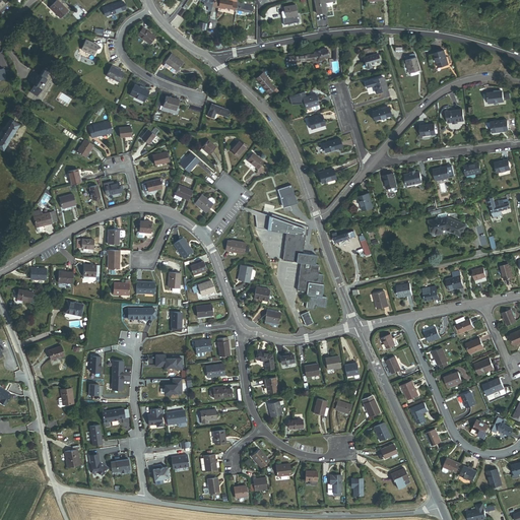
[(61,18),(68,11),(57,0),(50,8),(61,18)]
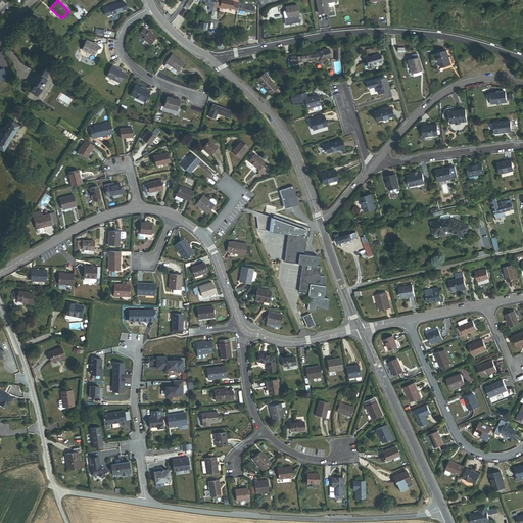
[(209,10),(212,11),(214,7),(215,0),(201,0),(207,3),(207,4),(210,5),(209,10)]
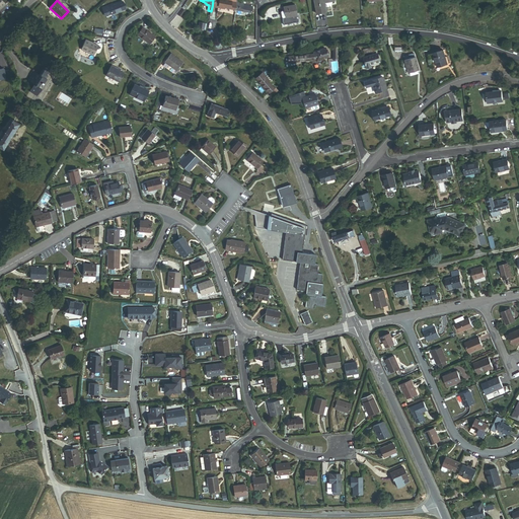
[(225,7),(235,9),(236,0),(227,0),(227,1),(223,0),(221,0),(220,8),(222,8),(222,7),(225,7)]
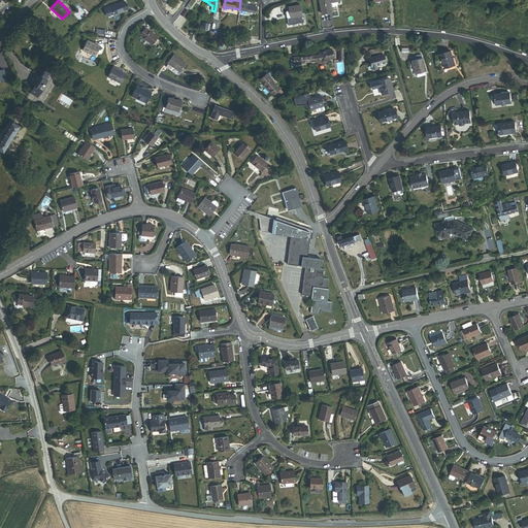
[(240,0),(239,9),(256,13),(257,7),(254,6),(255,5),(250,4),(251,1),(244,0),(240,0)]
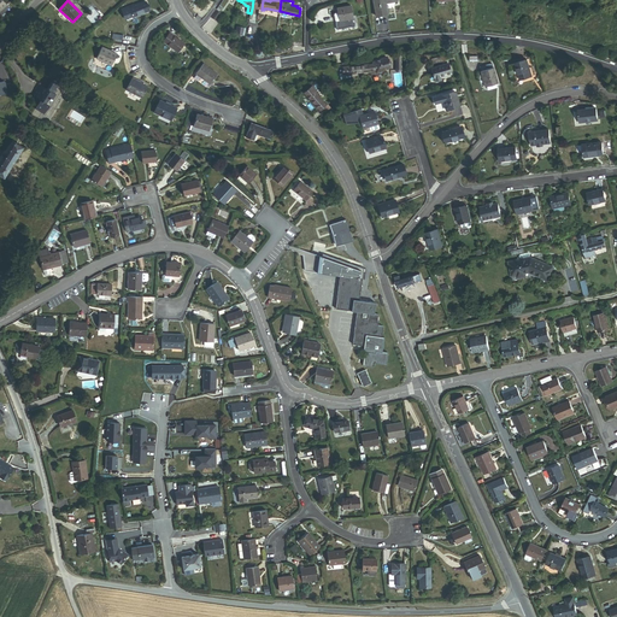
[(386,4),(398,1),(397,0),(372,0),(376,17),(387,15),(386,4)]
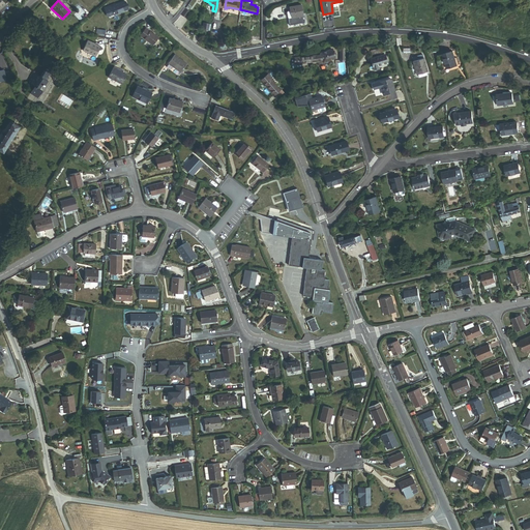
[(115,16),(128,9),(125,2),(115,6),(115,4),(111,6),(115,16)]
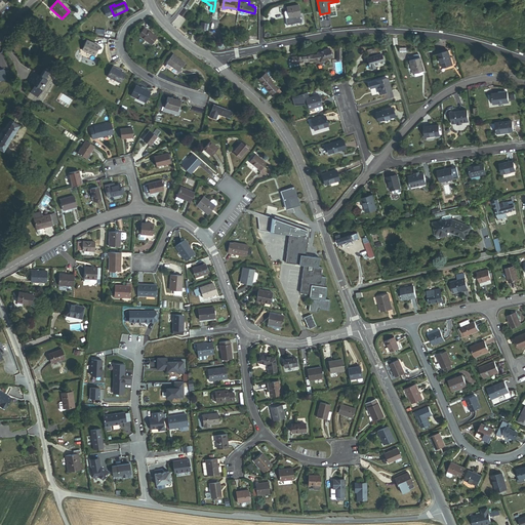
[(287,11),(288,17),(288,18),(300,16),(298,5),(286,8),(287,11)]
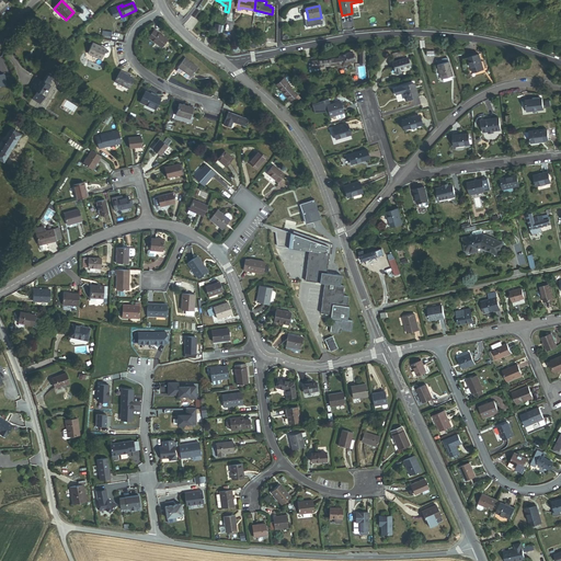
[(322,25),(321,18),(308,20),(308,19),(306,20),(305,19),(306,27),(322,25)]
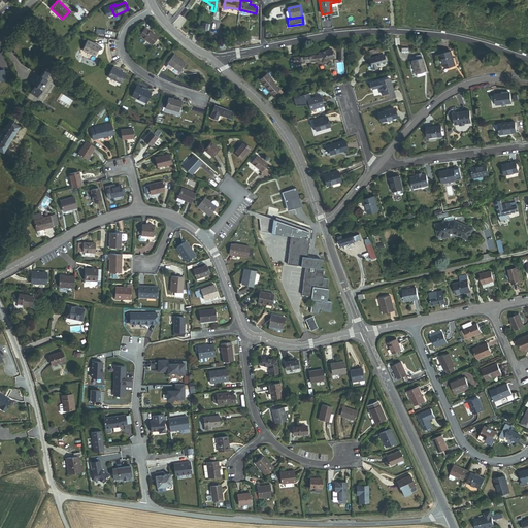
[(153,44),(158,38),(144,29),(139,36),(153,44)]
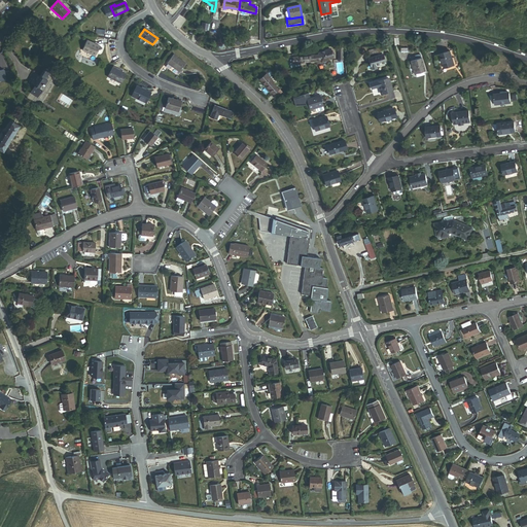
[(95,57),(100,46),(86,40),(82,50),(95,57)]
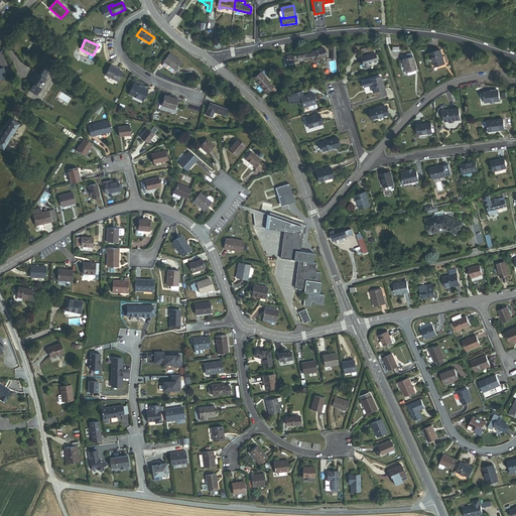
[(312,54),(308,54),(309,59),(314,59),(315,61),(327,56),(323,47),(311,52),(312,54)]
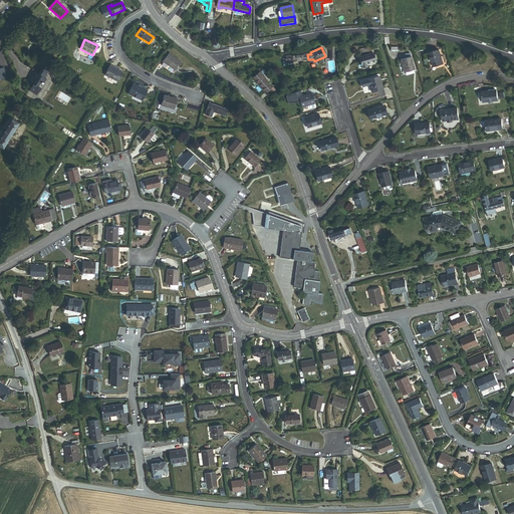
[(434,66),(443,63),(441,56),(439,50),(430,53),(434,66)]
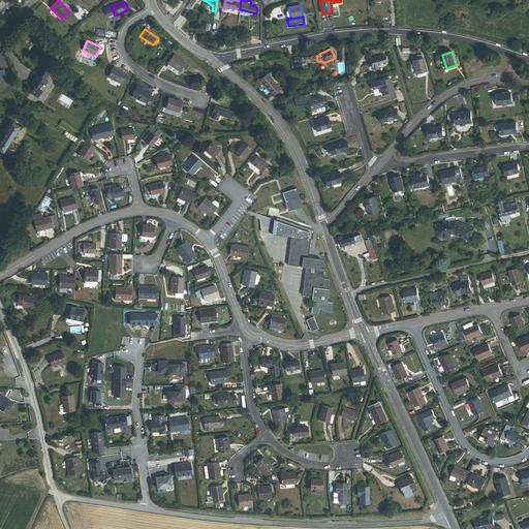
[(167,64),(180,72),(186,64),(175,55),(167,64)]
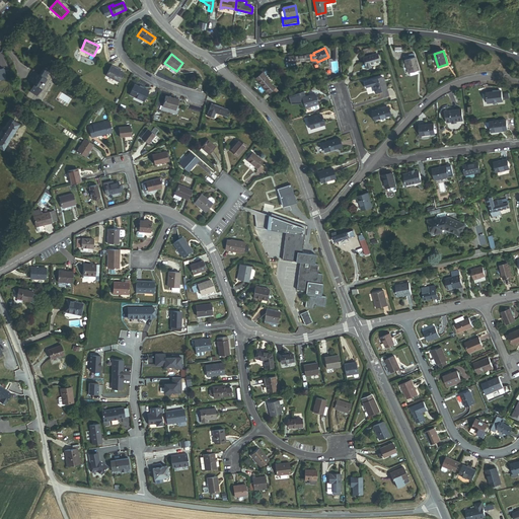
[(370,65),(379,63),(377,54),(363,58),(366,69),(371,67),(370,65)]
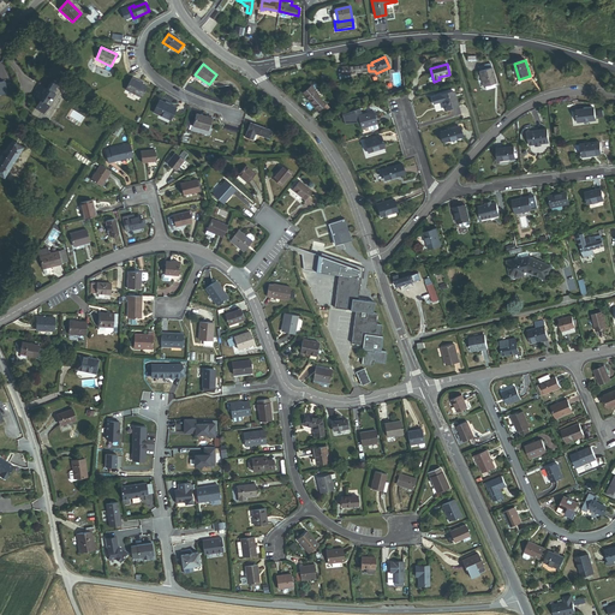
[(342,75),(369,72),(369,71),(368,65),(341,67),(342,75)]
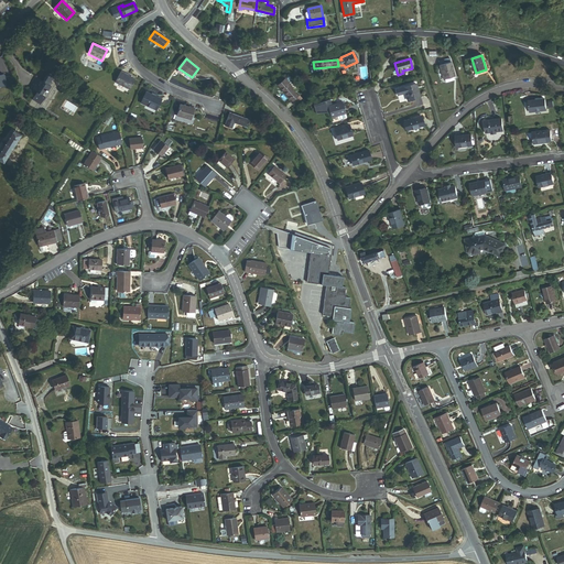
[(454,77),(455,76),(451,62),(440,65),(444,79),(445,79),(454,77)]
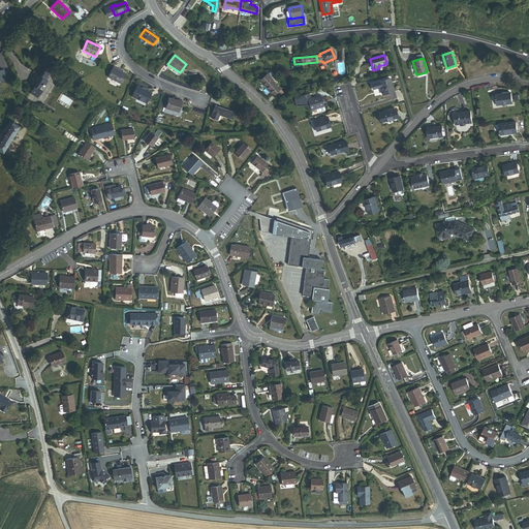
[(109,78),(121,85),(126,74),(114,68),(109,78)]
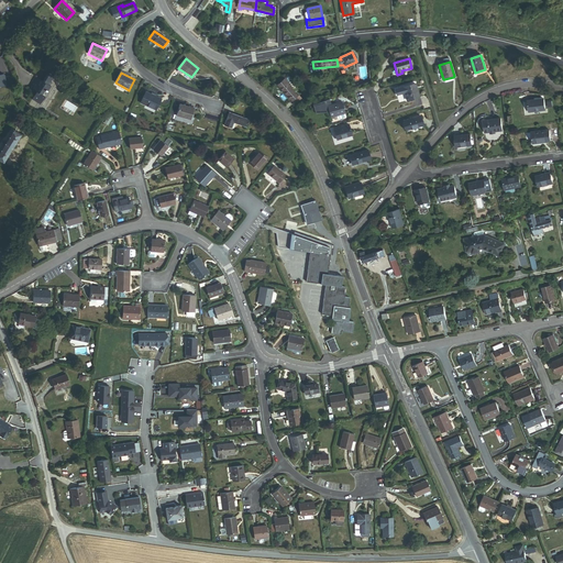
[(48,91),(47,90),(52,83),(50,81),(52,77),(46,74),(42,81),(35,77),(32,83),(36,86),(34,89),(37,91),(33,98),(36,100),(35,101),(41,105),(45,98),(44,97),(46,92),(47,92),(48,91)]
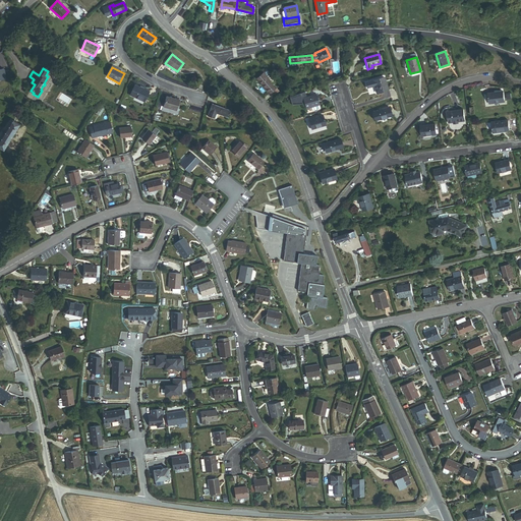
[(266,70),(257,78),(273,97),(279,91),(276,89),(275,89),(267,79),(271,75),(271,74),(268,71),(266,70)]
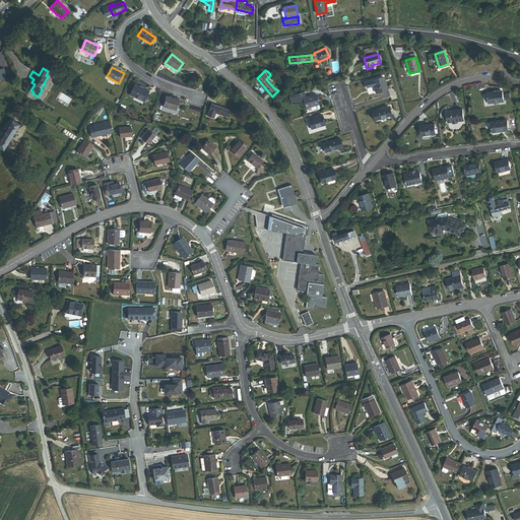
[(376,92),(387,89),(383,77),(365,82),(367,88),(374,86),(376,92)]
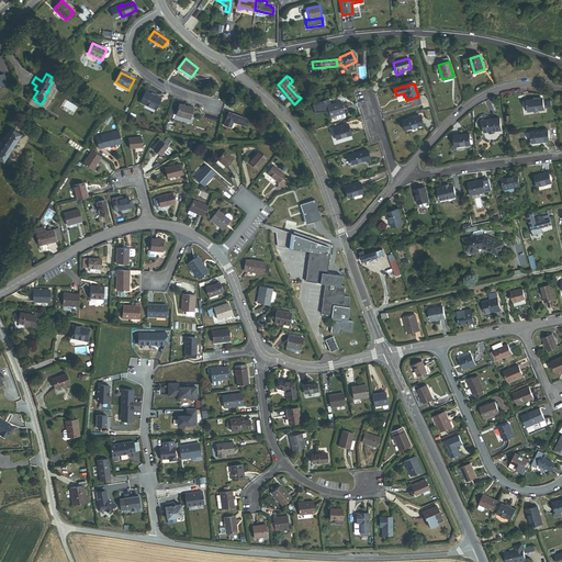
[(141,103),(156,110),(161,99),(155,97),(156,94),(152,93),(150,94),(146,92),(141,103)]
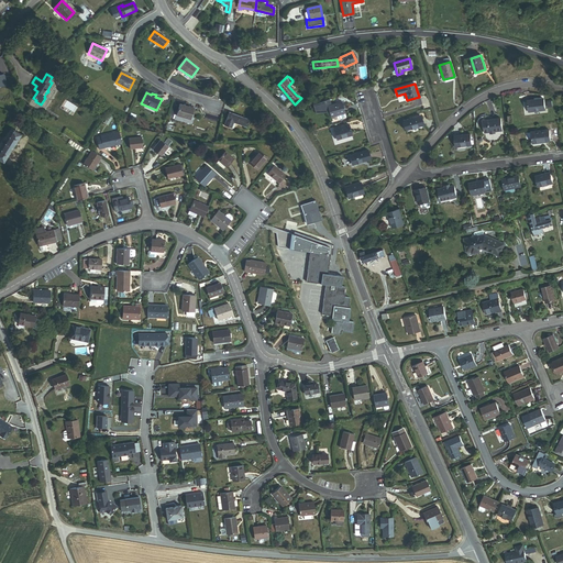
[(345,113),(342,102),(331,106),(329,99),(313,105),(316,113),(327,113),(329,112),(331,118),(337,116),(344,113),(345,113)]
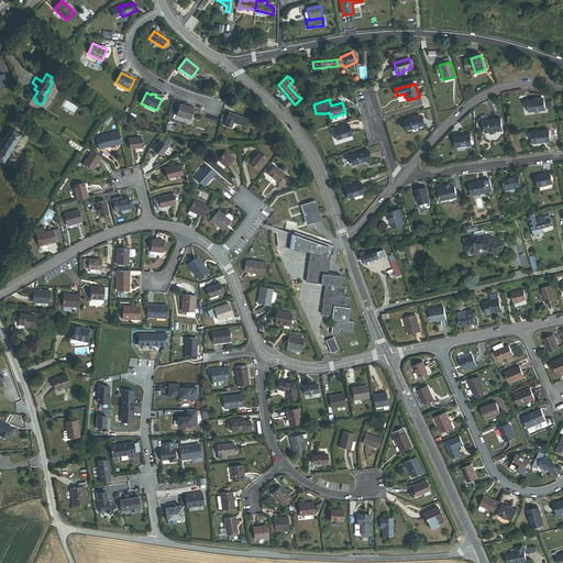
[(529,112),(544,110),(543,100),(528,101),(529,112)]
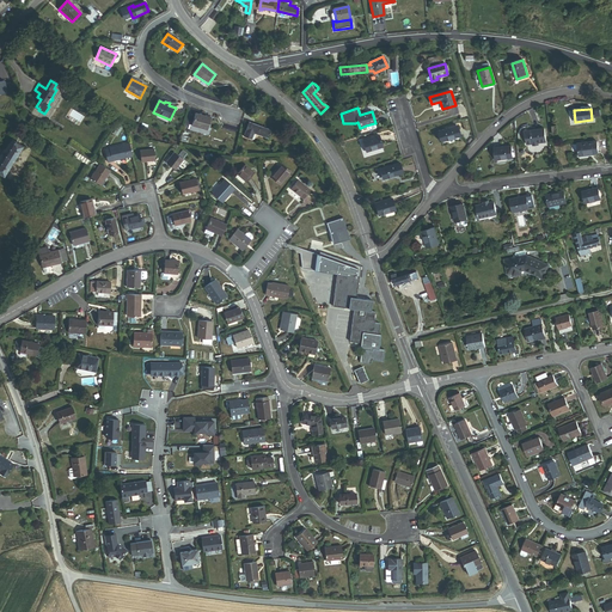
[(193,126),(208,130),(212,118),(196,114),(193,126)]
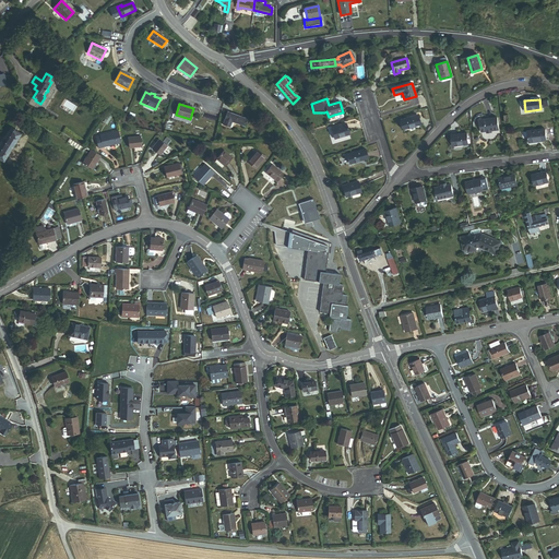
[(246,127),(248,120),(227,113),(223,125),(229,128),(232,121),(246,127)]
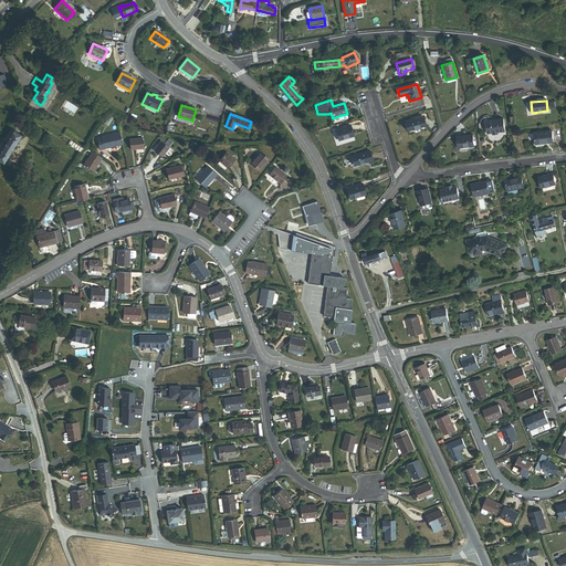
[(408,132),(426,126),(422,116),(406,122),(408,132)]
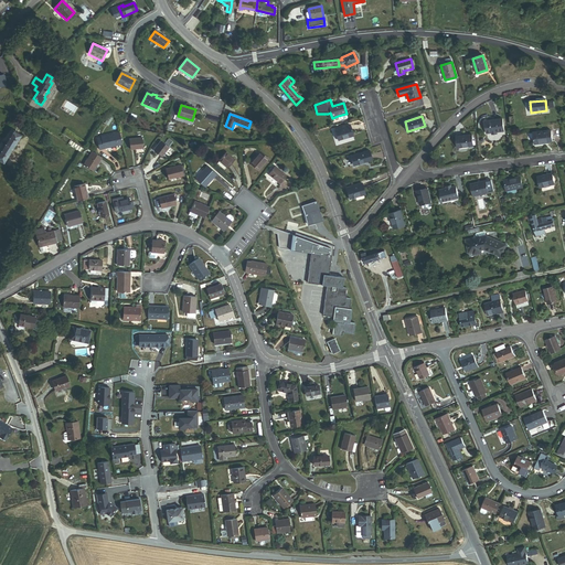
[(497,132),(504,131),(502,119),(486,121),(487,134),(492,132),(497,132)]
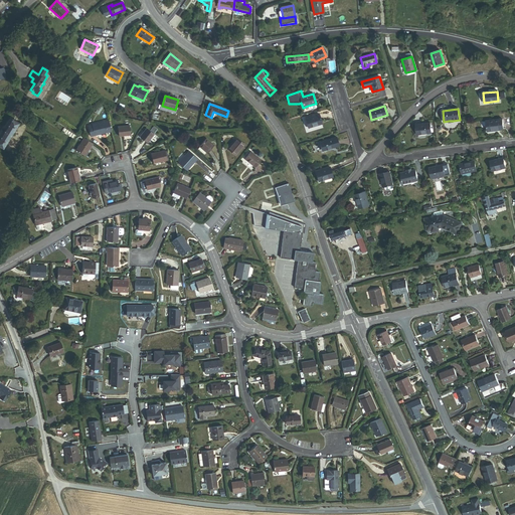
[(308,129),(322,125),(319,115),(305,119),(308,129)]
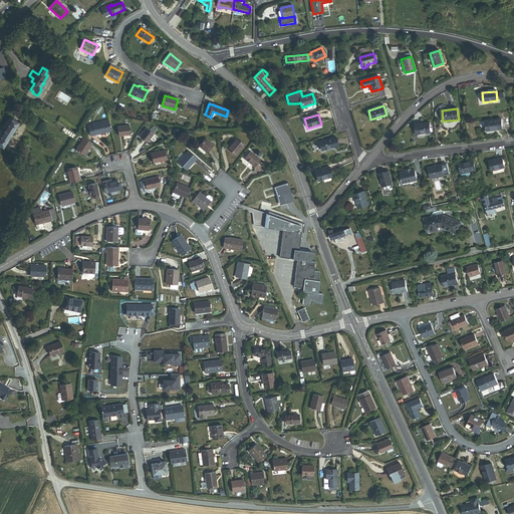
[(0,138),(0,147),(3,149),(19,122),(12,118),(0,138)]
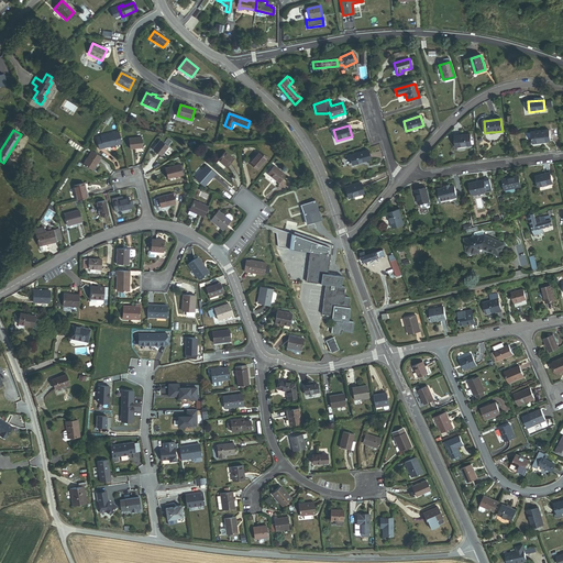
[(99,150),(122,143),(119,131),(100,136),(100,138),(96,139),(99,150)]
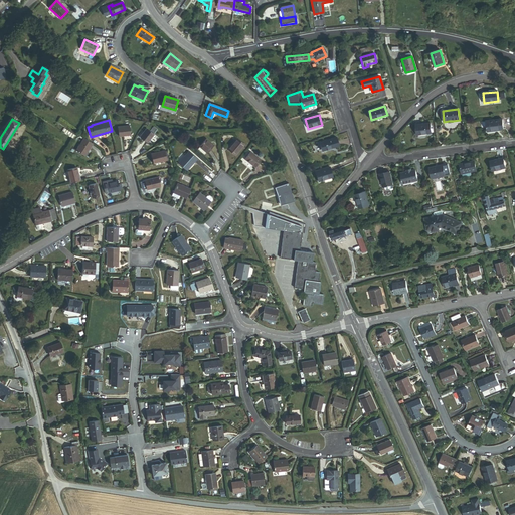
[(487,132),(504,130),(502,120),(486,122),(487,132)]
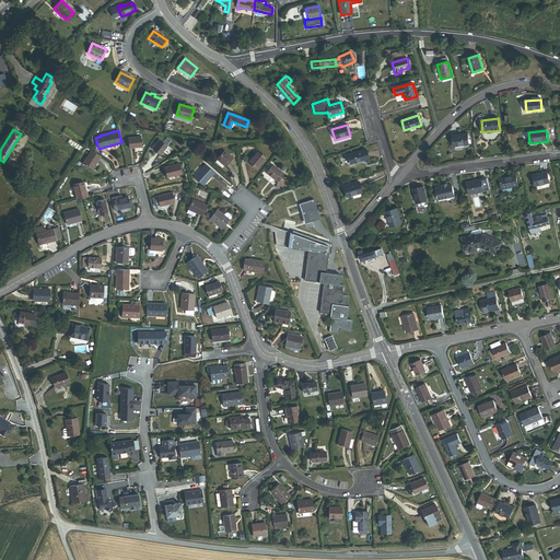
[(454,149),(469,148),(468,135),(453,136),(454,149)]
